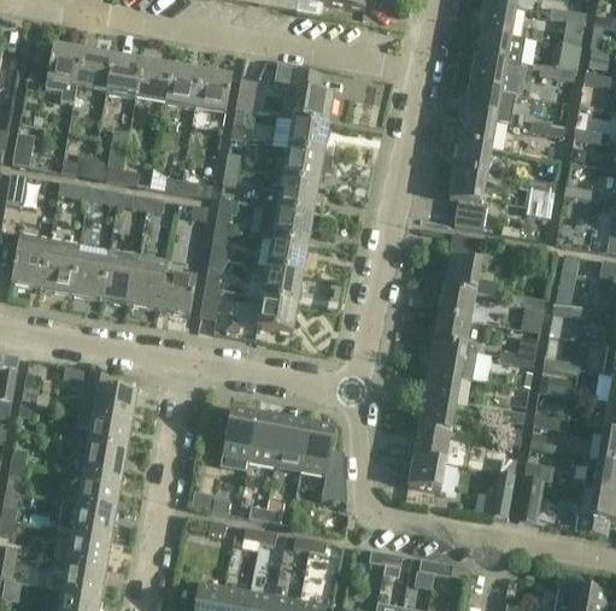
[(258,0),(258,4),(297,10),(298,0),(258,0)]
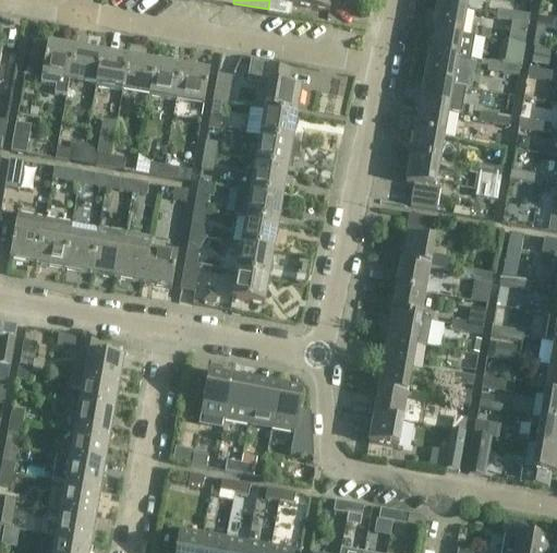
[(433,26),(463,32),(468,7),(438,1),(433,26)]
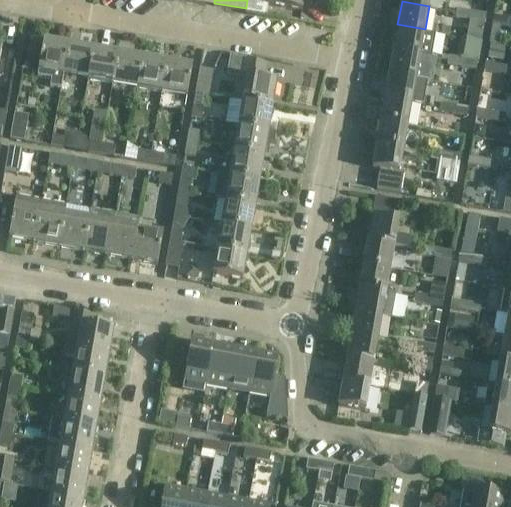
[(457,6),(455,16),(471,19),(473,9),(457,6)]
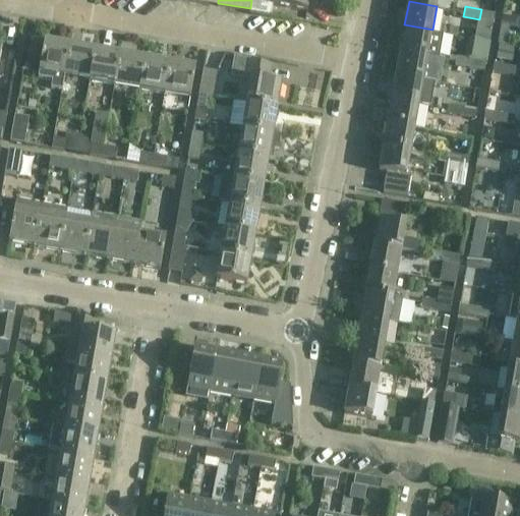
[(481,9),(479,19),(494,21),(495,11),(481,9)]
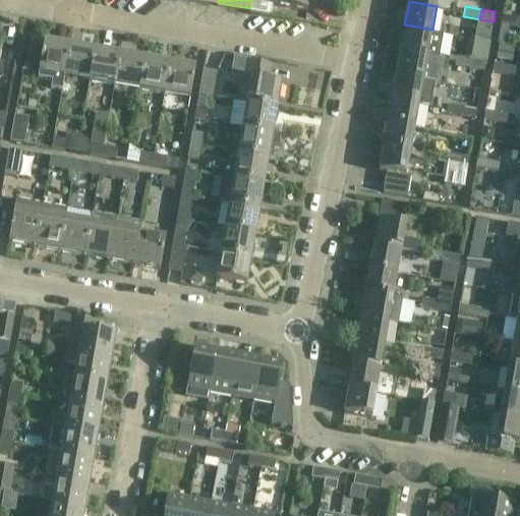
[(515,24),(517,15),(503,12),(501,22),(515,24)]
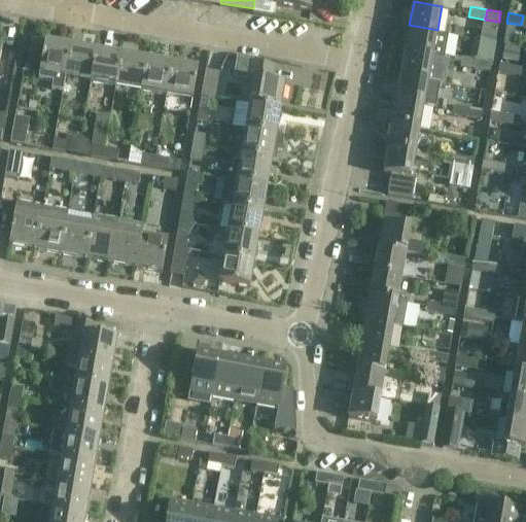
[(450,32),(437,30),(409,25),(405,49),(446,57),(450,32)]
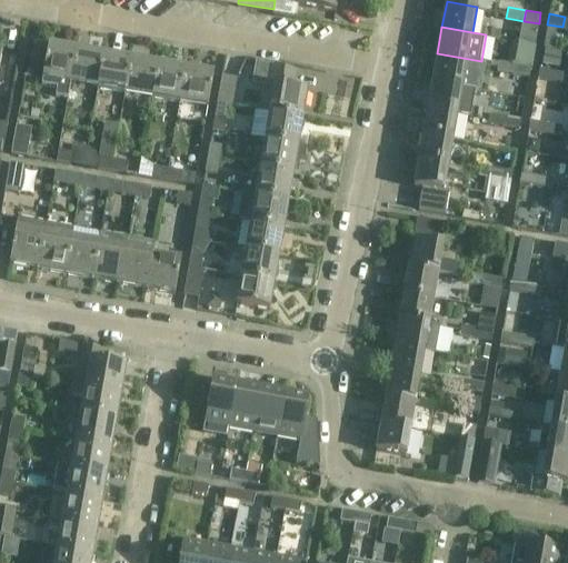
[(68,96),(70,81),(76,47),(50,42),(49,42),(42,82),(59,86),(57,94),(68,96)]
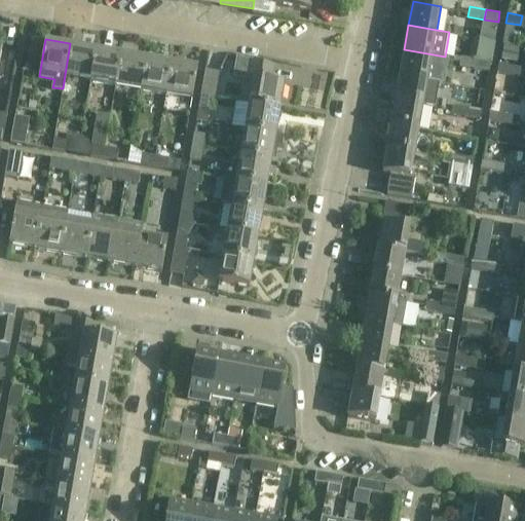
[(65,75),(90,79),(96,48),(70,43),(65,75)]
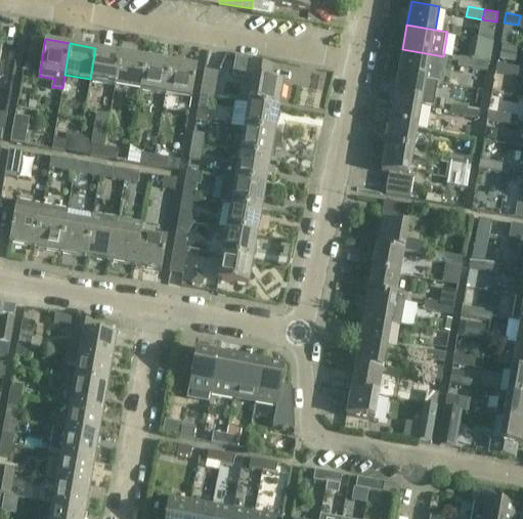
[(95,48),(90,79),(115,83),(121,52),(95,48)]
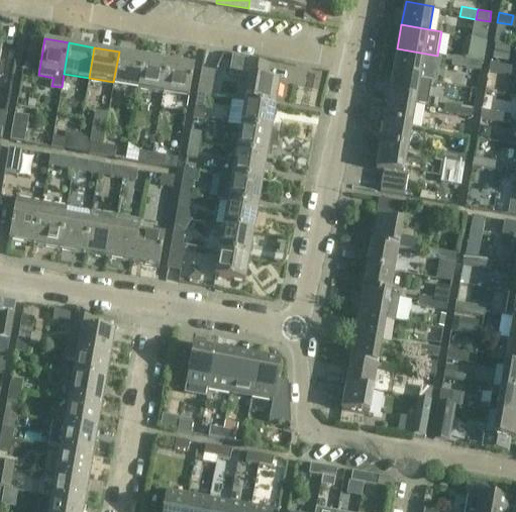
[(397,48),(393,72),(421,77),(432,79),(436,80),(441,56),(437,56),(397,48)]
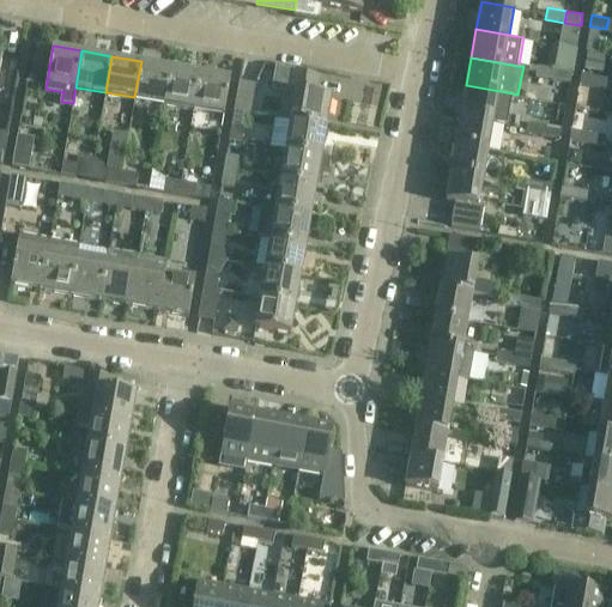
[(141,61),(134,97),(164,103),(170,66),(141,61)]
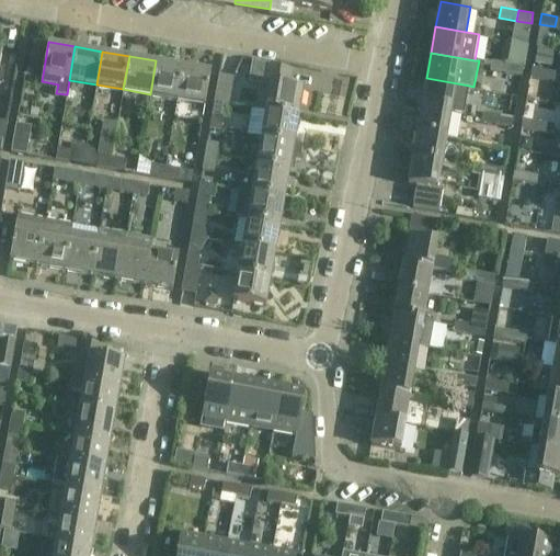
[(492,59),(490,69),(507,72),(509,61),(492,59)]
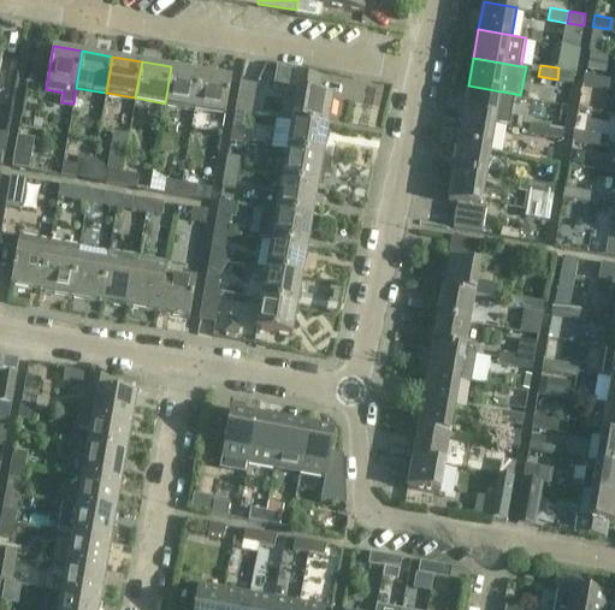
[(195,108),(201,72),(171,66),(165,104),(195,108)]
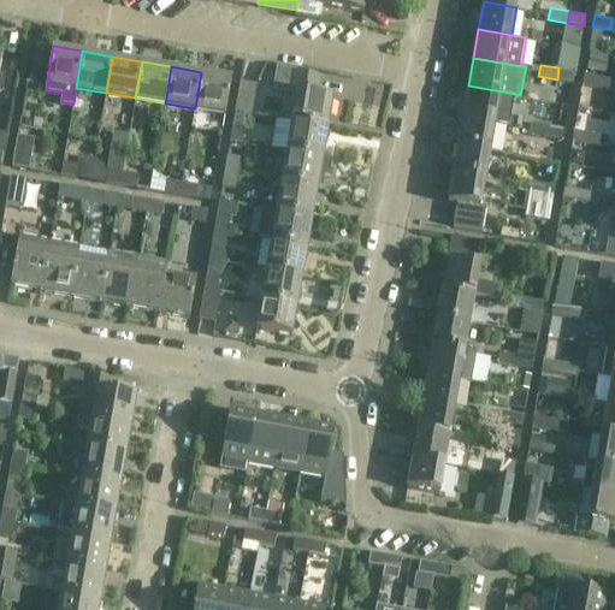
[(559,67),(557,80),(573,82),(575,71),(559,67)]
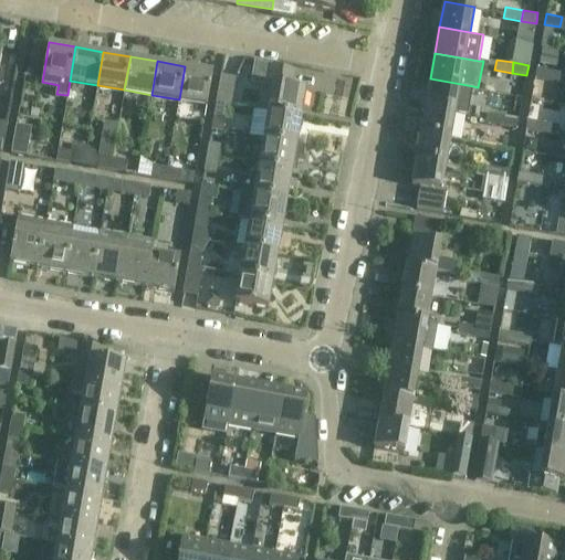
[(273,82),(269,109),(302,115),(306,88),(306,87),(293,85),(296,70),(268,65),(264,81),(273,82)]
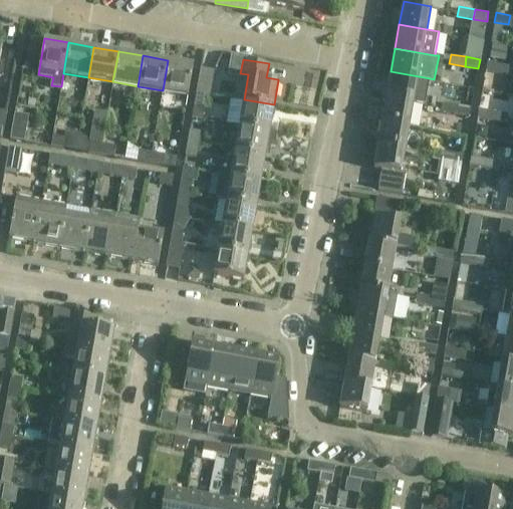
[(168,60),(163,90),(188,94),(193,64),(192,64),(168,60)]
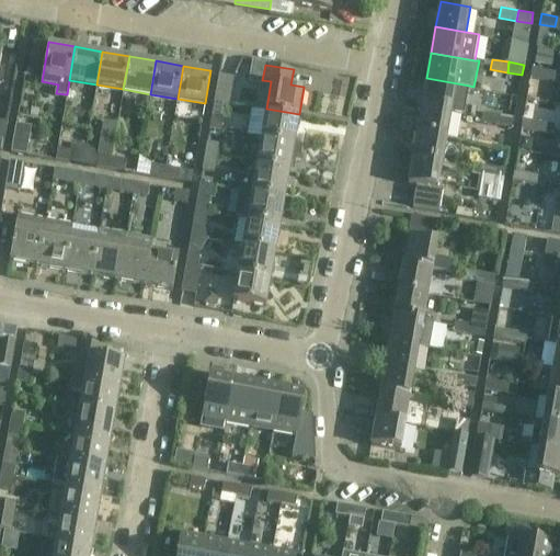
[(533,66),(530,76),(546,78),(548,68),(533,66)]
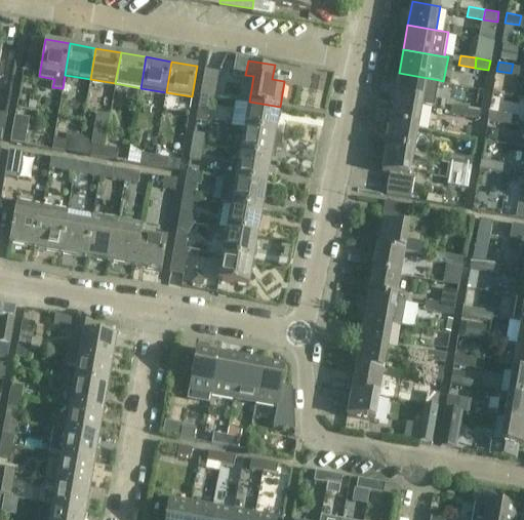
[(523,66),(513,64),(511,73),(523,75),(523,66)]
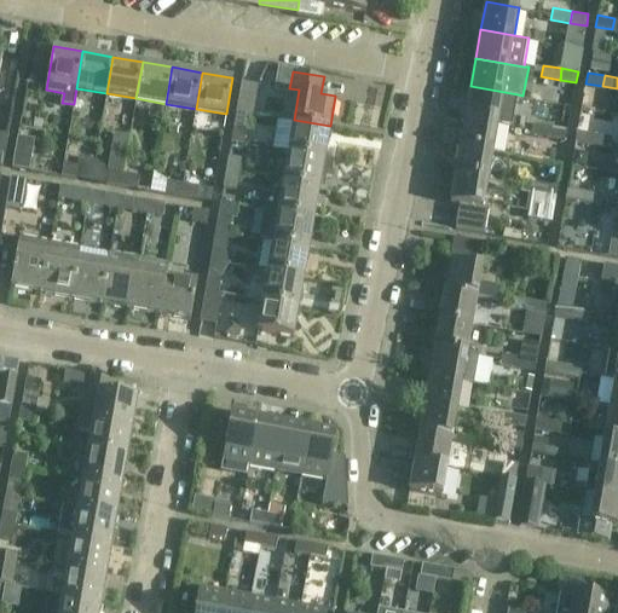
[(249,111),(249,113),(253,113),(259,82),(242,80),(237,109),(249,111)]
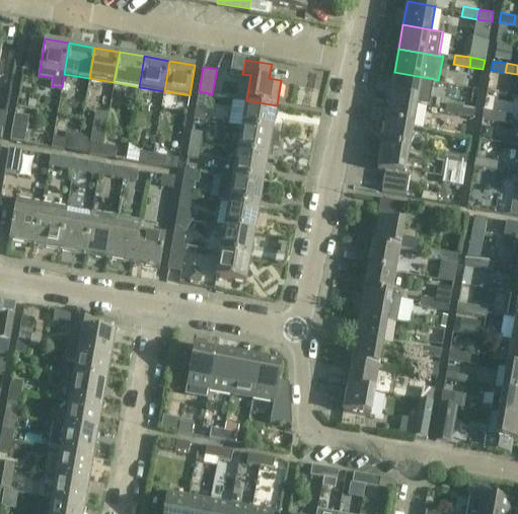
[(394,72),(390,96),(419,101),(429,102),(434,79),(423,77),(394,72)]
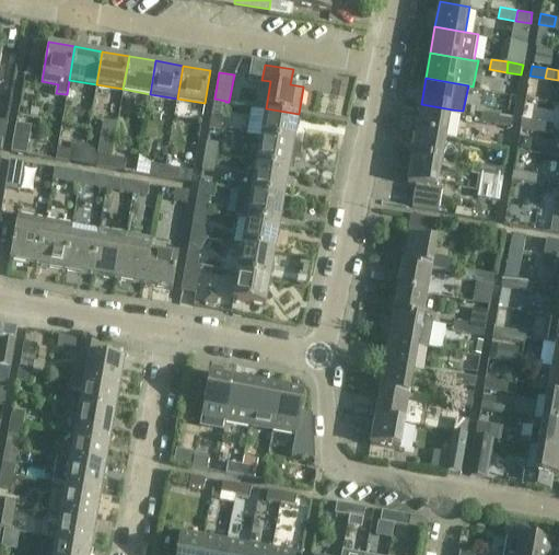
[(223,115),(225,102),(225,101),(214,99),(211,113),(223,115)]
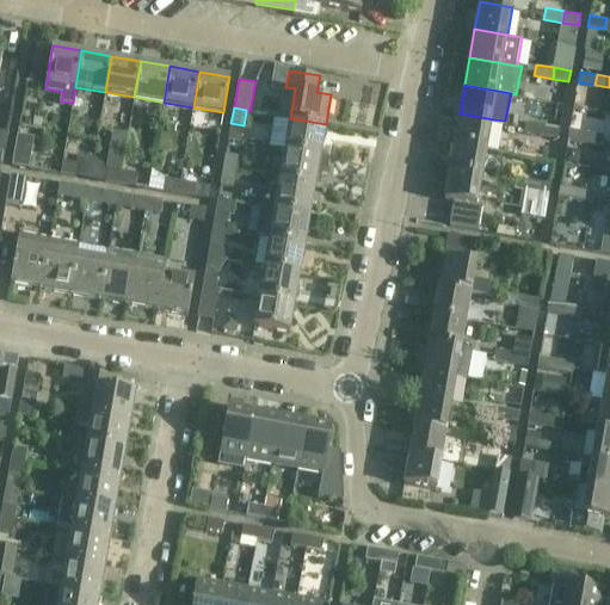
[(455,141),(488,147),(493,119),(460,113),(455,141)]
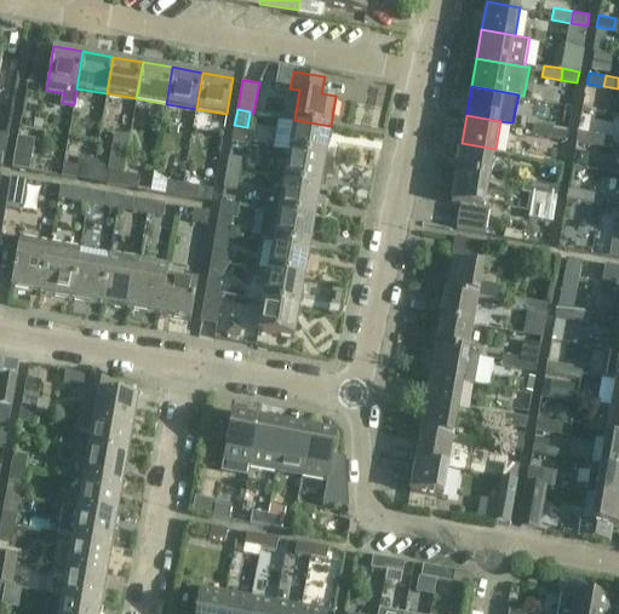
[(290,149),(325,155),(331,126),(294,120),(290,149)]
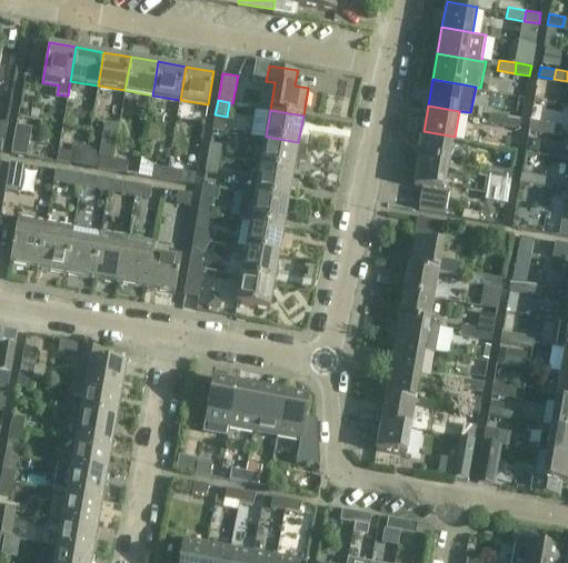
[(490,111),(488,122),(505,124),(507,114),(490,111)]
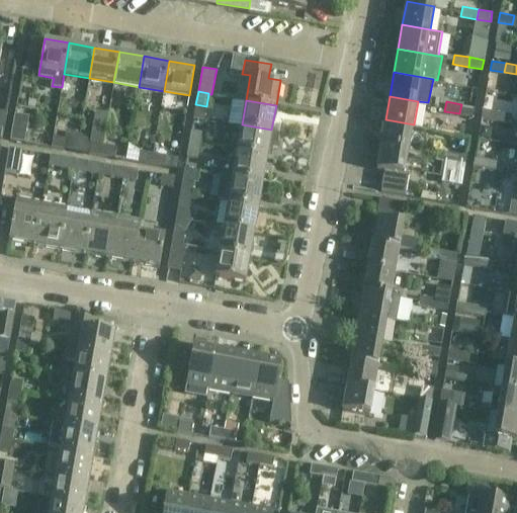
[(461,104),(459,113),(474,115),(476,106),(461,104)]
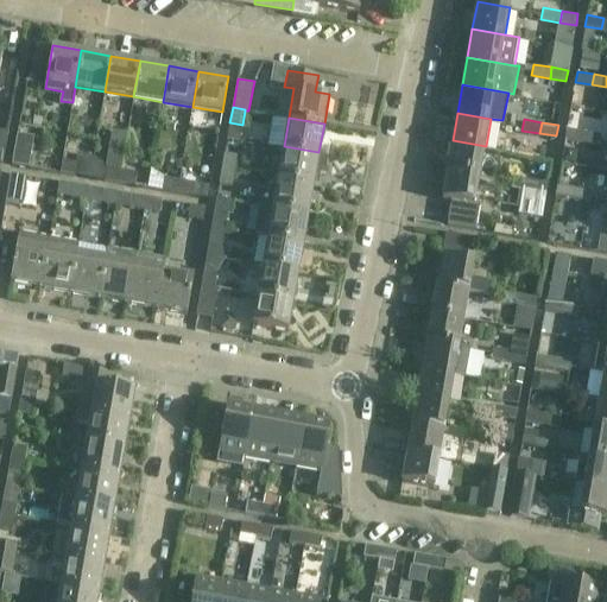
[(567,127),(566,137),(582,140),(583,130),(567,127)]
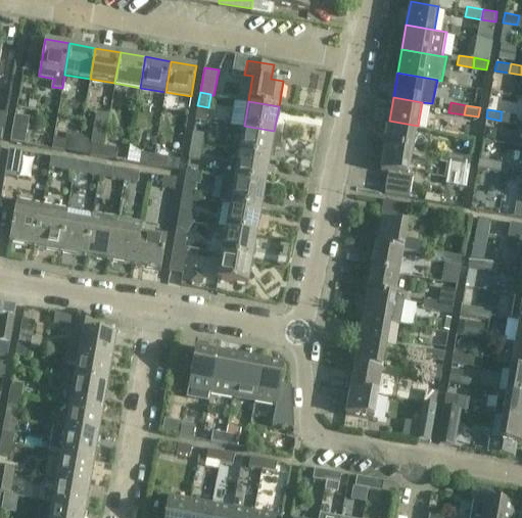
[(502,111),(501,121),(516,124),(518,114),(502,111)]
